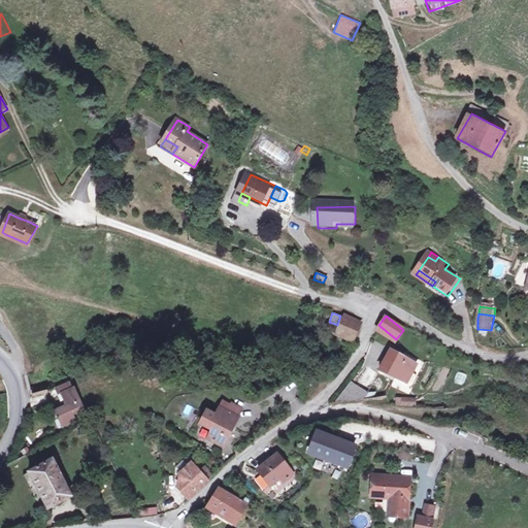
[(359,324),(344,318),(339,332),(354,337),(359,324)]
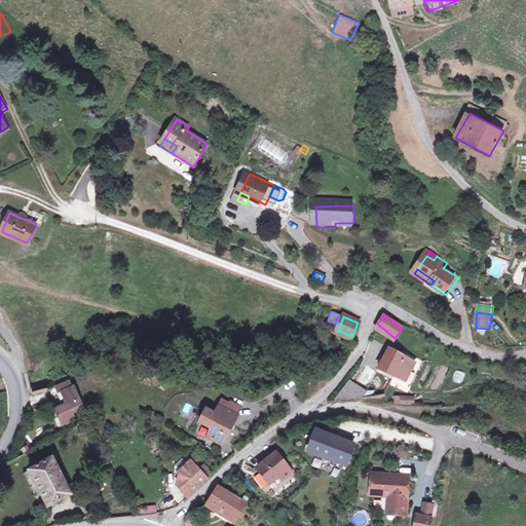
[(375,369),(384,347),(372,342),(363,364),(375,369)]
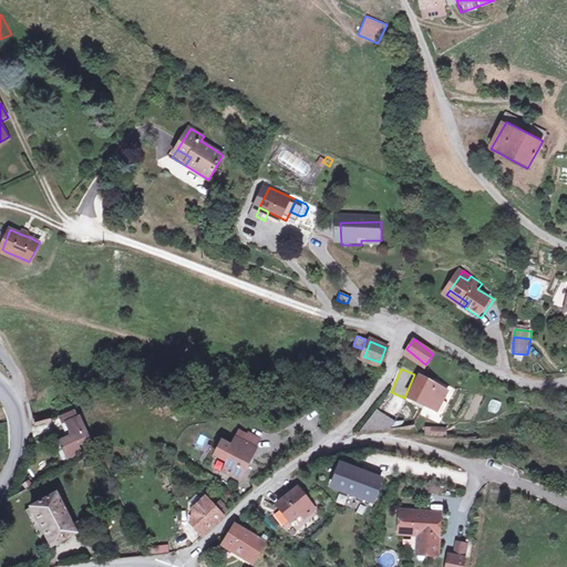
[(446,390),(420,375),(408,398),(435,412),(446,390)]
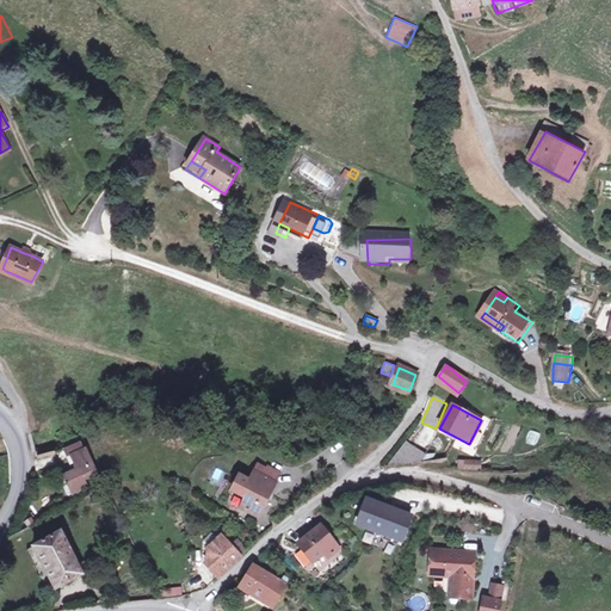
[(68,456),(82,449),(79,443),(65,450),(68,456)]
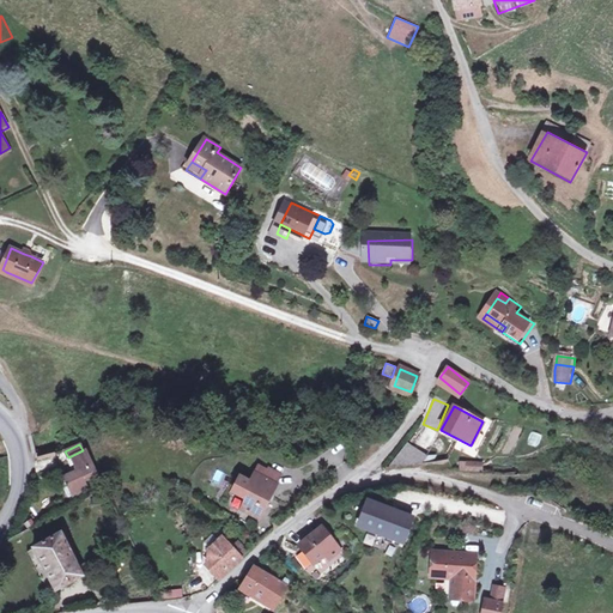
[(406,445),(388,468),(408,462),(422,462),(425,457),(406,445)]
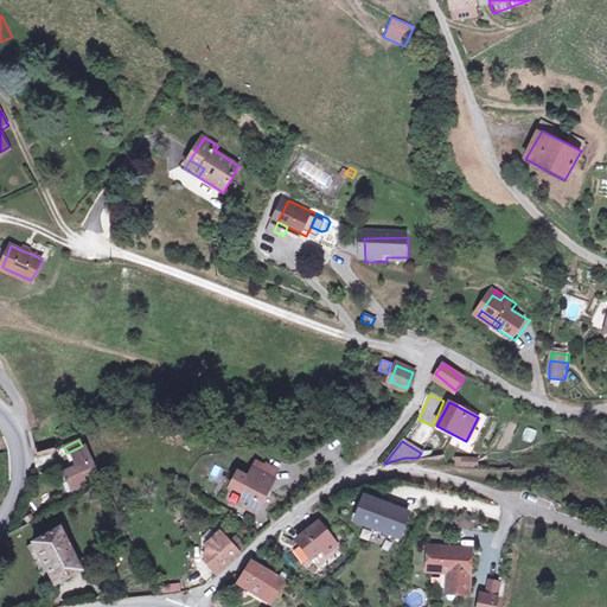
[(64,471),(74,491),(88,485),(82,473),(95,468),(84,445),(82,446),(68,453),(66,454),(72,467),(64,471)]
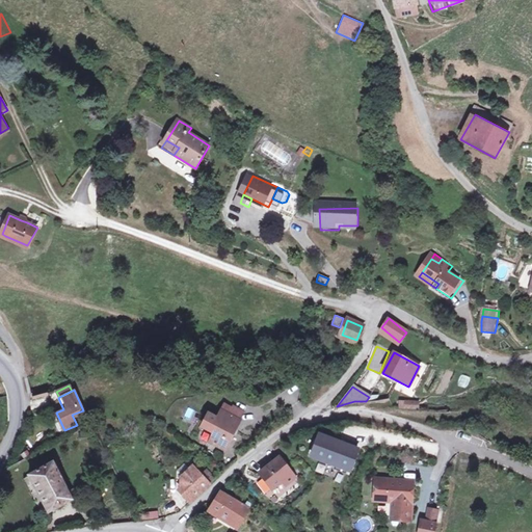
[(419,401),(399,400),(399,408),(418,409),(419,401)]
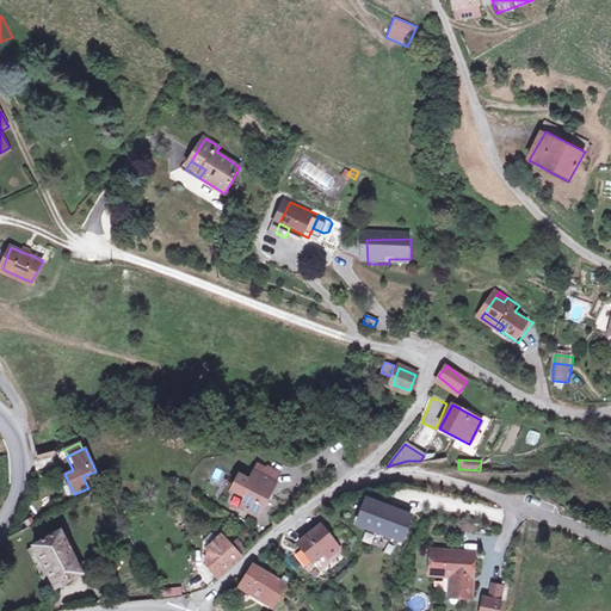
[(270,466),(269,468),(258,463),(254,469),(275,480),(278,473),(279,470),(270,466)]
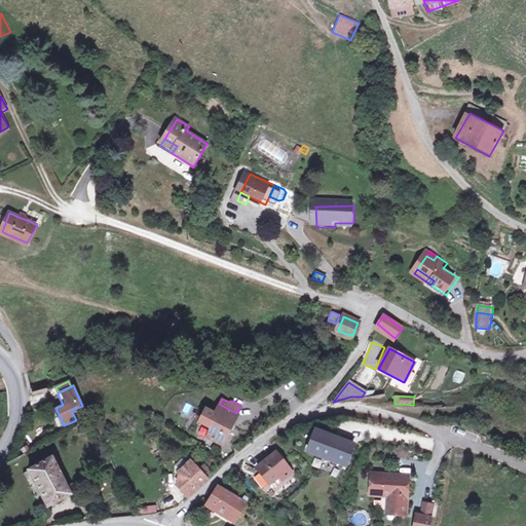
[(236,413),(219,404),(216,412),(208,408),(201,421),(212,427),(208,436),(224,443),(238,414),(236,413)]
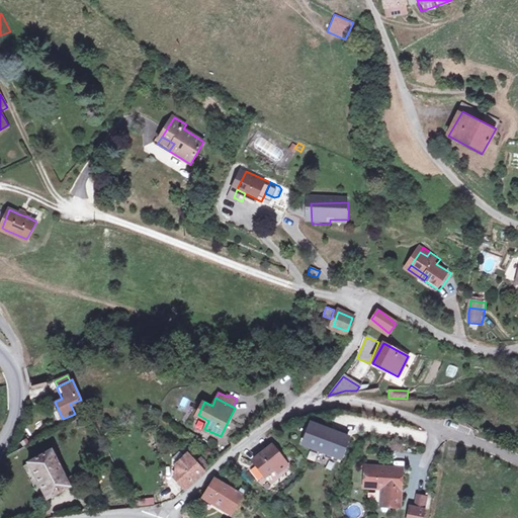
[(55,402),(51,404),(59,421),(63,419),(55,402)]
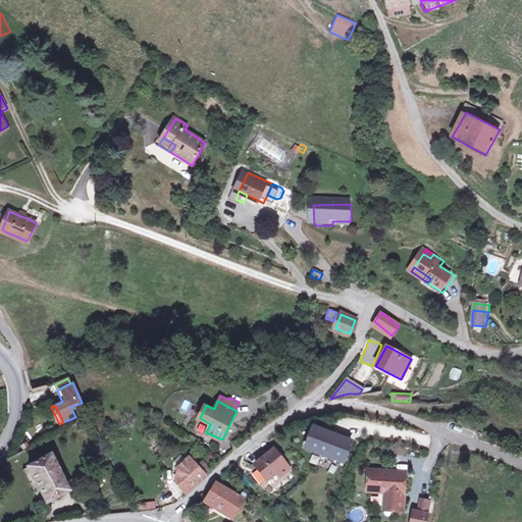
[(334,434),(314,427),(307,449),(331,458),(330,461),(342,465),(352,435),(341,432),(338,438),(333,437),(334,434)]
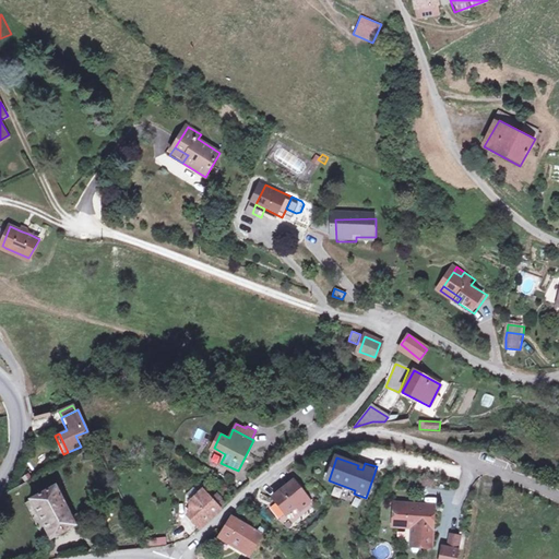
[(308,497),(295,482),(275,497),(288,513),(298,504),(308,497)]
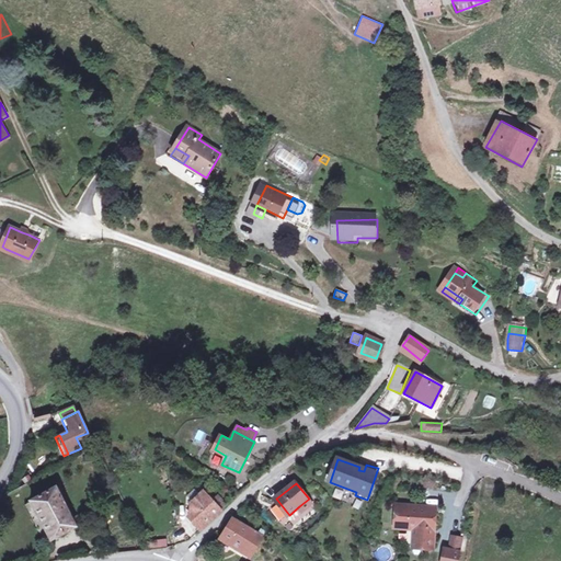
[(77,528),(56,489),(26,504),(47,544),(77,528)]
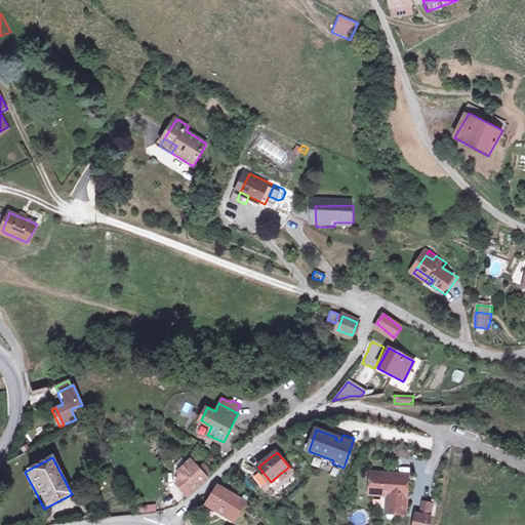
[(331,469),(332,461),(314,458),(313,467),(331,469)]
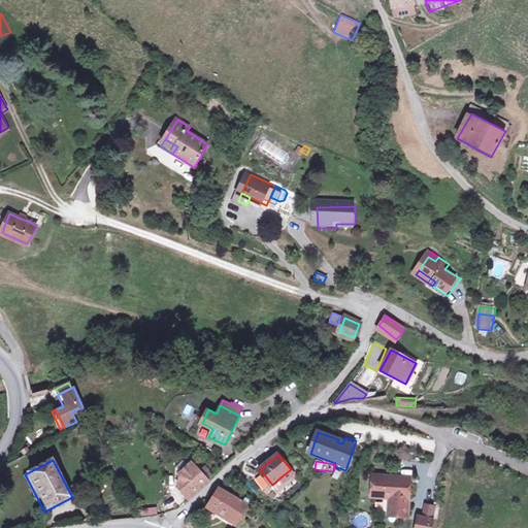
[(182,490),(189,498),(216,474),(206,466),(201,471),(192,462),(182,472),(182,480),(184,482),(178,488),(182,490)]
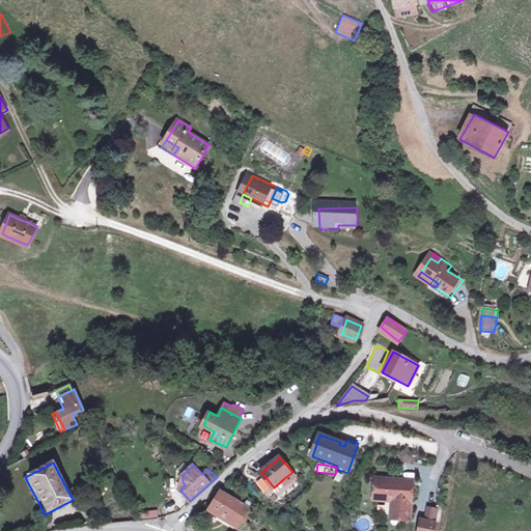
[(297,477),(292,472),(283,479),(287,484),(297,477)]
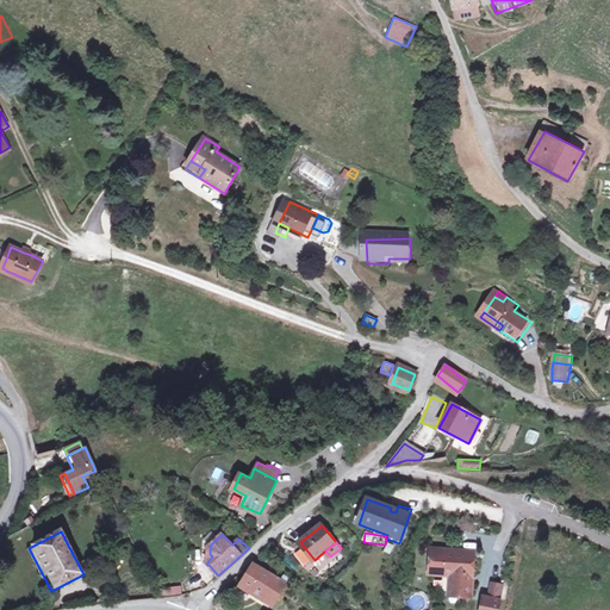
[(477,553),(435,549),(434,573),(452,576),(449,596),(473,597),(477,553)]
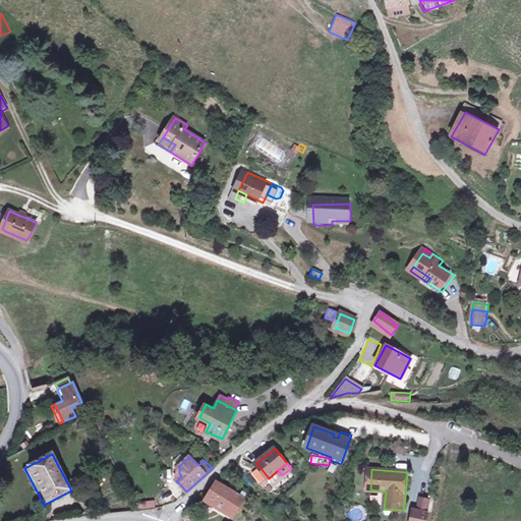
[(217,480),(206,499),(234,515),(244,496),(217,480)]
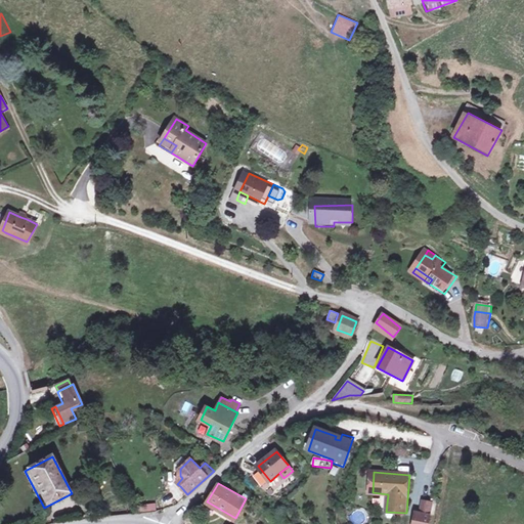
[(137,505),(138,512),(156,510),(156,503),(137,505)]
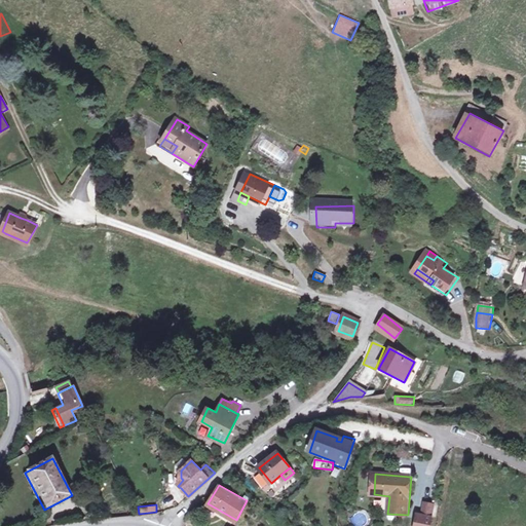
[(430,525),(433,519),(420,516),(417,525),(430,525)]
